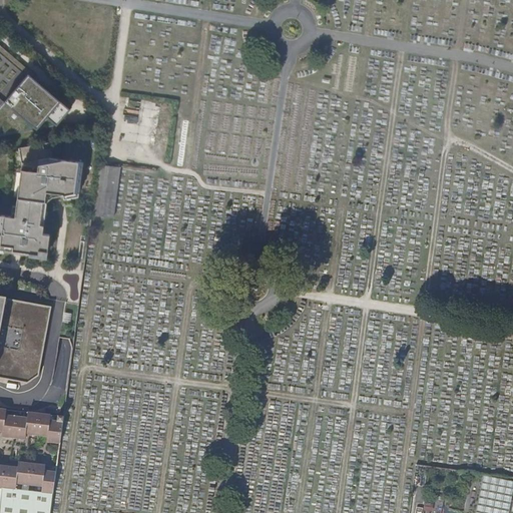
[(0,107),(0,132),(3,135),(61,114),(77,94),(39,62),(11,95),(0,107)]
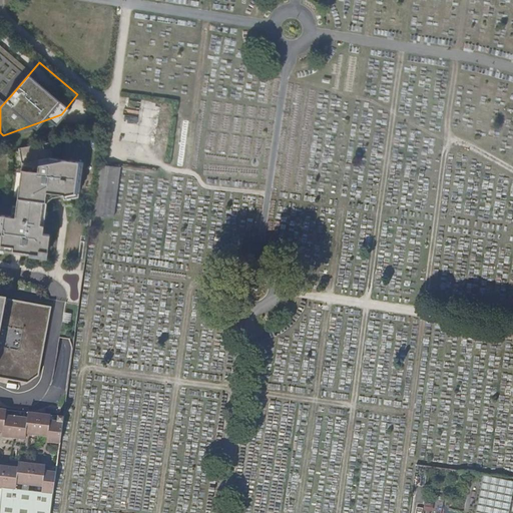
[(0,107),(11,95),(0,85),(0,107)]
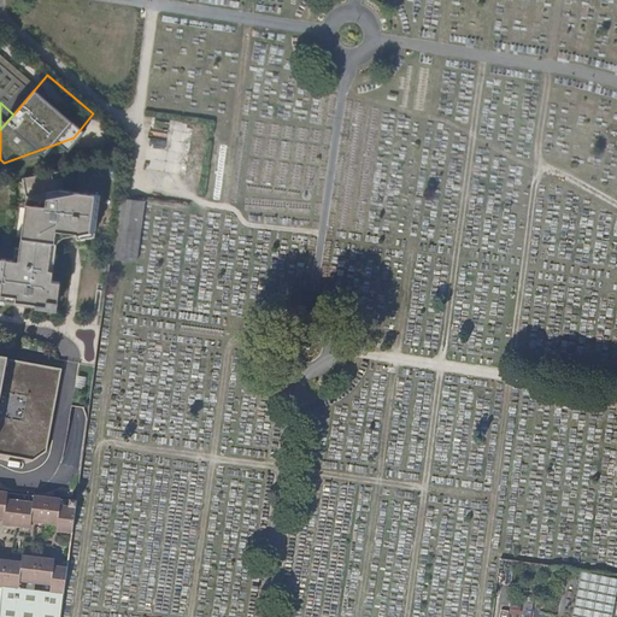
[(0,309),(4,310),(3,306),(57,315),(60,289),(52,288),(58,250),(65,244),(76,242),(94,235),(100,198),(64,192),(62,181),(53,182),(52,175),(23,180),(27,199),(17,260),(0,257),(0,309)]
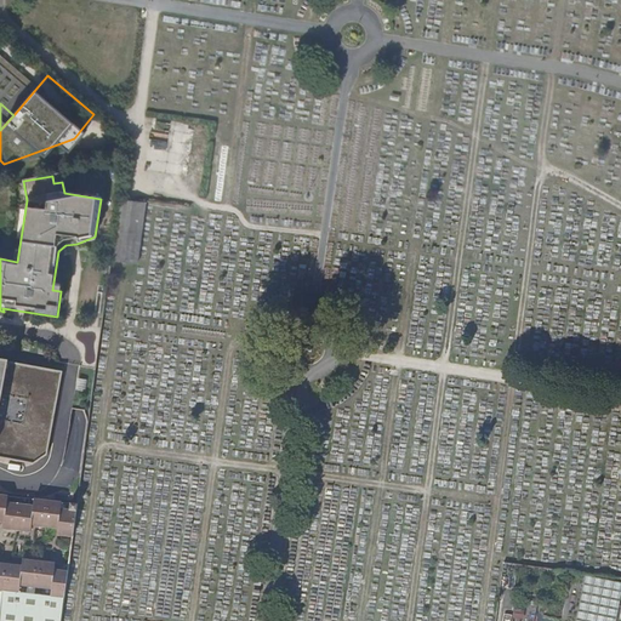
[(146,204),(119,199),(110,261),(138,263),(146,204)]
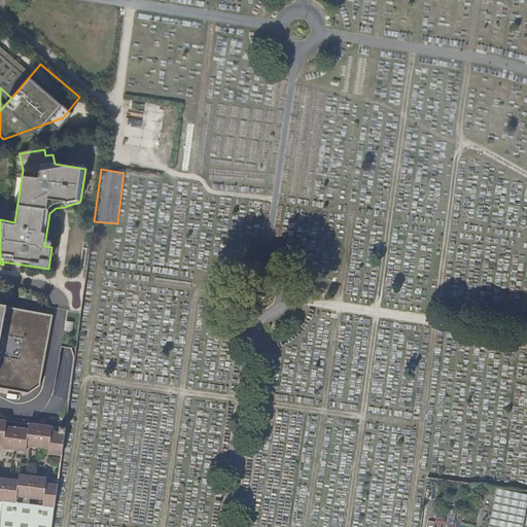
[(0,389),(29,394),(39,385),(53,316),(0,306),(0,389)]
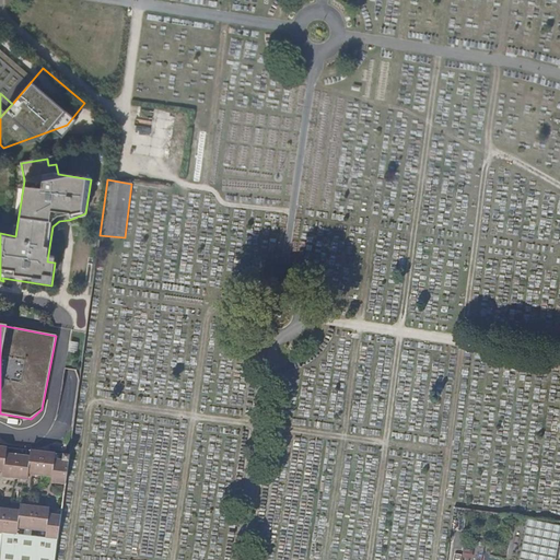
[(66,488),(69,463),(54,462),(55,454),(31,451),(28,457),(6,455),(7,447),(0,446),(0,473),(2,474),(1,479),(27,482),(28,477),(50,479),(49,486),(66,488)]
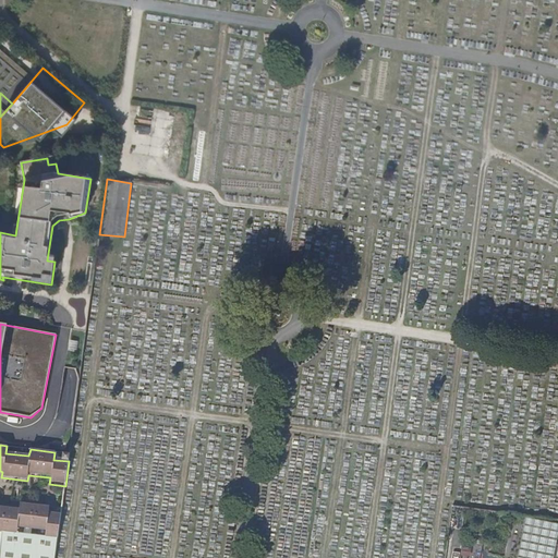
[(0,509),(61,517),(61,516),(48,513),(49,508),(19,504),(17,509),(0,507),(0,509)]
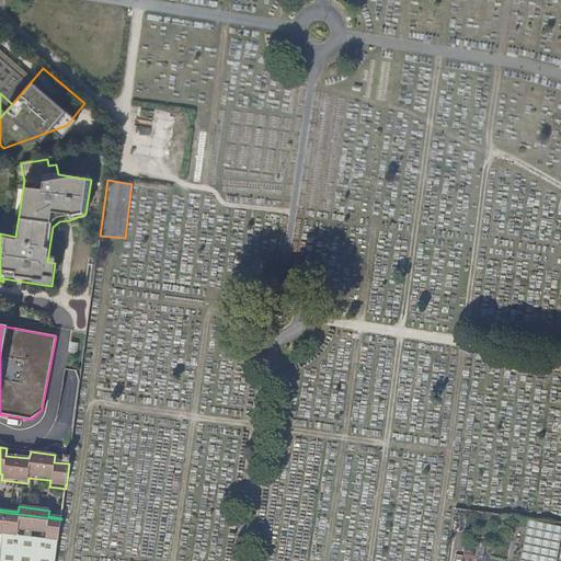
[(58,541),(61,519),(0,512),(0,534),(16,536),(18,531),(46,535),(45,539),(58,541)]
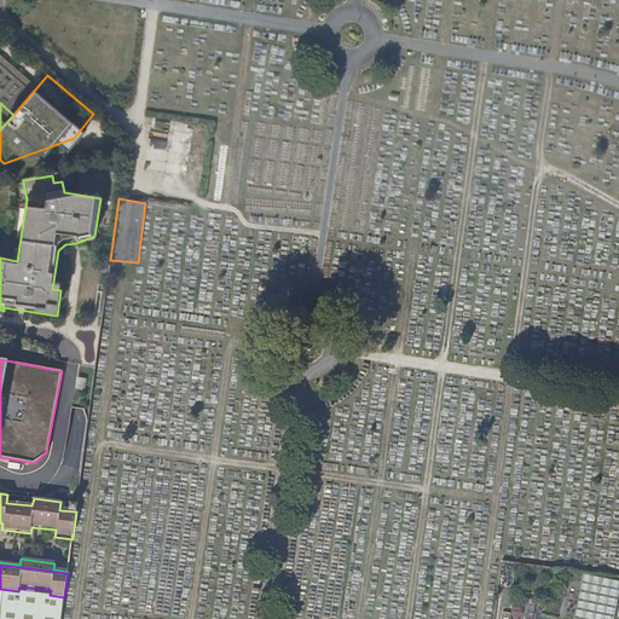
[(613,618),(618,595),(618,576),(584,572),(573,618),(613,618)]
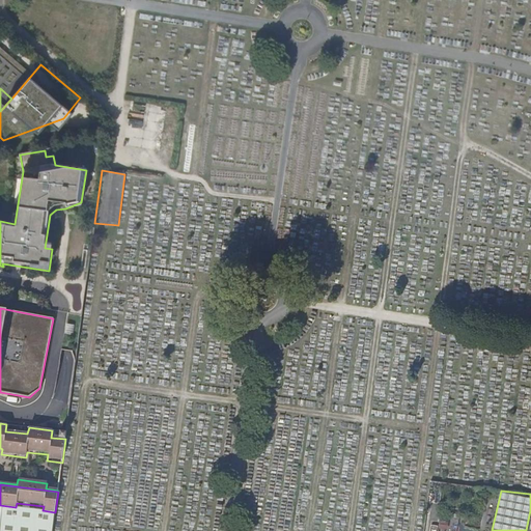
[(0,530),(52,530),(55,512),(43,510),(16,507),(0,505),(0,530)]
